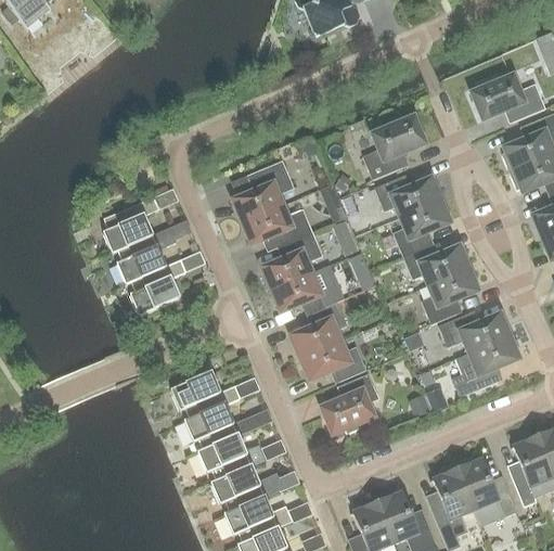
[(5,0),(10,5),(3,11),(13,23),(20,17),(27,27),(52,8),(48,2),(50,0),(5,0)]
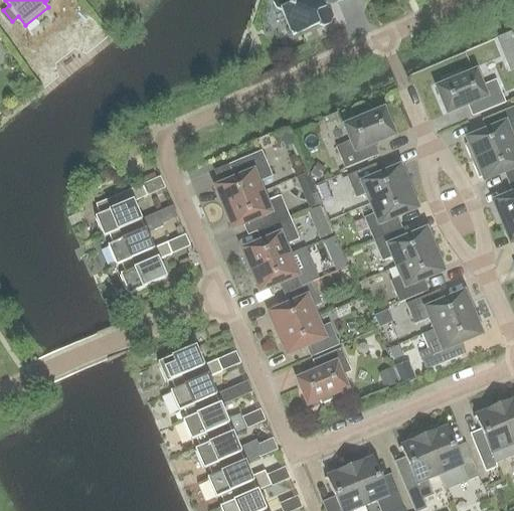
[(275,0),(278,5),(283,6),(294,32),(319,21),(324,23),(330,20),(334,13),(331,7),(326,5),(323,0),(275,0)]
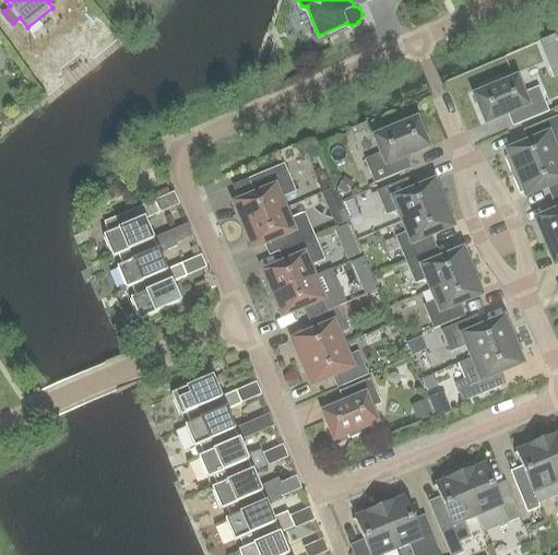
[(90,23),(104,39),(111,32),(97,16),(90,23)]
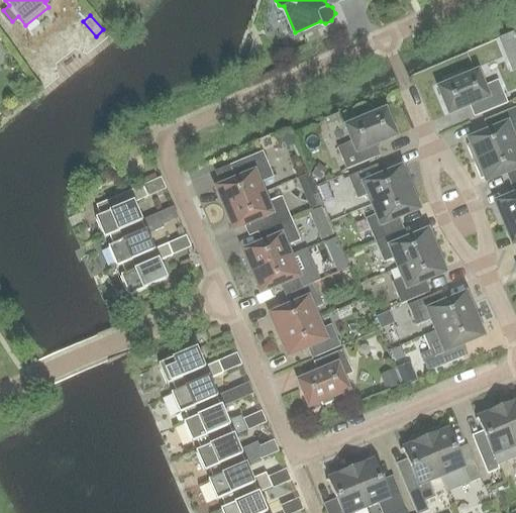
[(515,32),(514,30),(499,36),(507,54),(515,49),(515,32)]
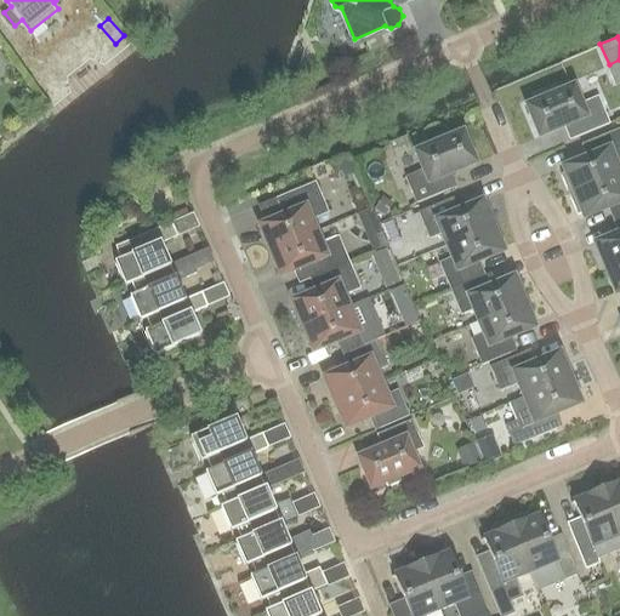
[(581,101),(574,84),(561,89),(558,85),(540,92),(542,97),(528,103),(541,133),(570,121),(575,135),(610,120),(599,93),(581,101)]
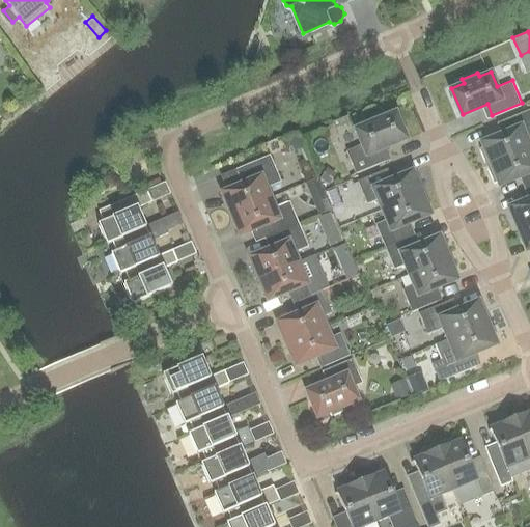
[(526,136),(529,134),(529,107),(502,119),(507,131),(482,141),(492,162),(529,145),(529,143),(526,136)]
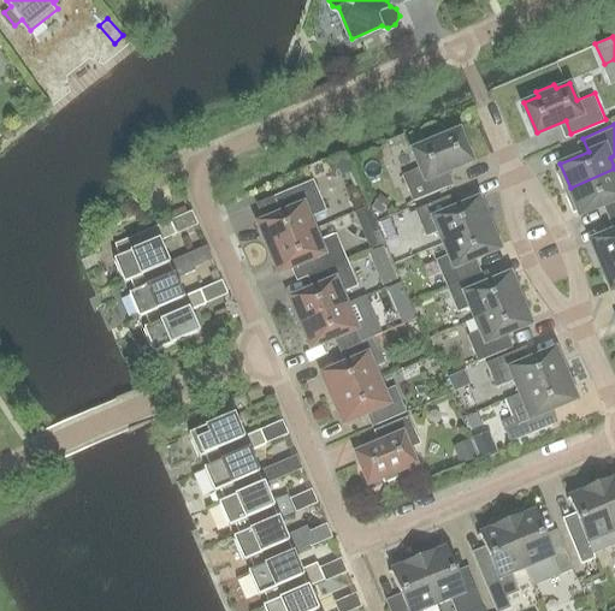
[(443,171),(472,159),(460,129),(445,135),(444,130),(426,137),(427,142),(414,148),(421,165),(403,172),(414,199),(449,184),(443,171)]
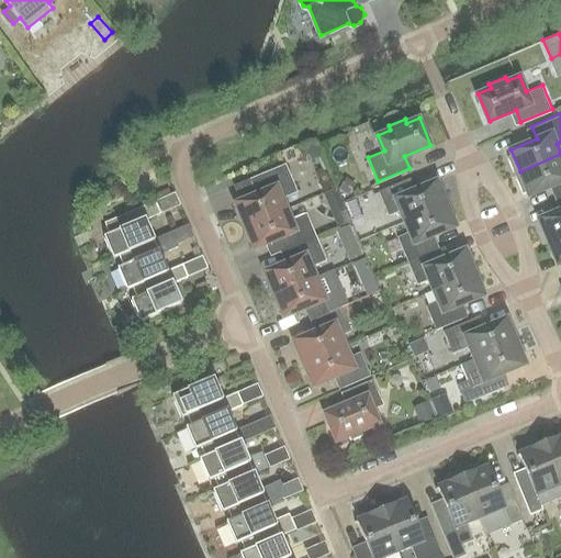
[(306,159),(323,152),(315,135),(299,143),(300,143),(306,159)]
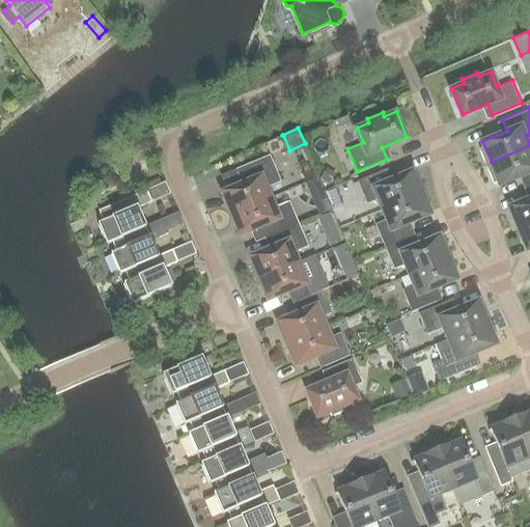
[(529,145),(492,162),(500,183),(525,173),(529,185),(529,145)]
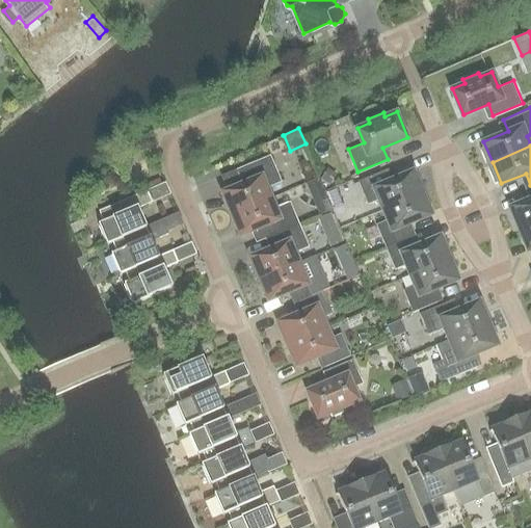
[(267,186),(283,180),(271,153),(242,165),(248,181),(223,191),(233,212),(271,195),(267,186)]
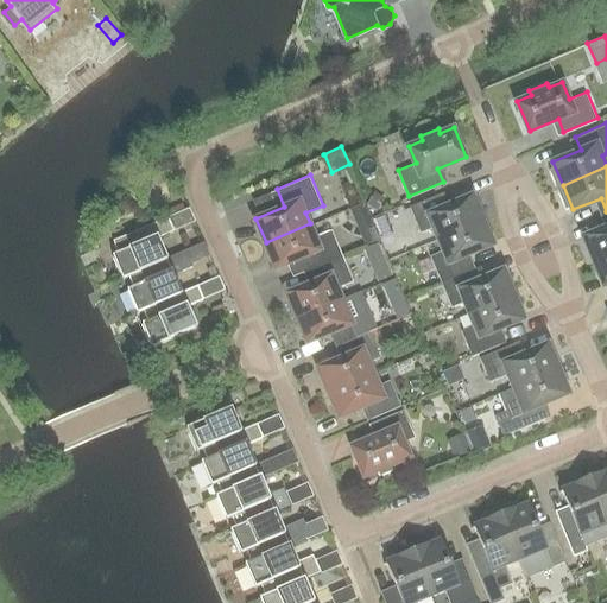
[(375,190),(368,203),(378,209),(386,196),(375,190)]
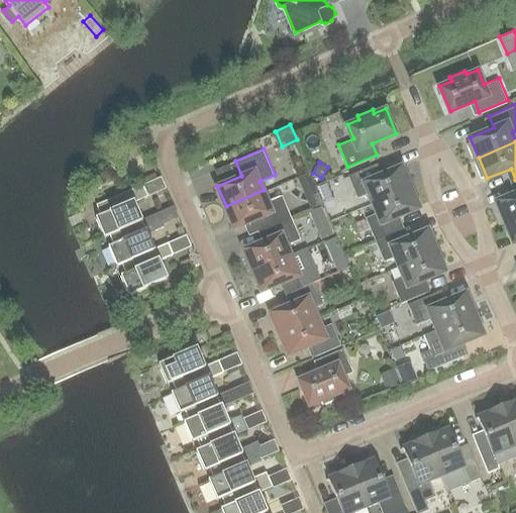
[(411,186),(402,165),(383,173),(378,163),(349,174),(358,196),(369,192),(373,202),(411,186)]
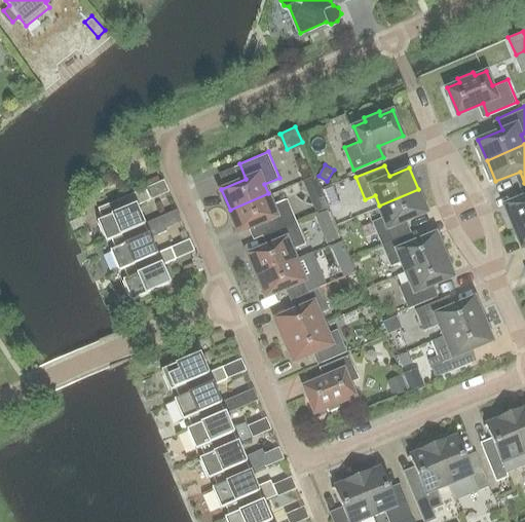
[(524,183),(524,194),(504,203),(514,225),(524,220),(524,183)]
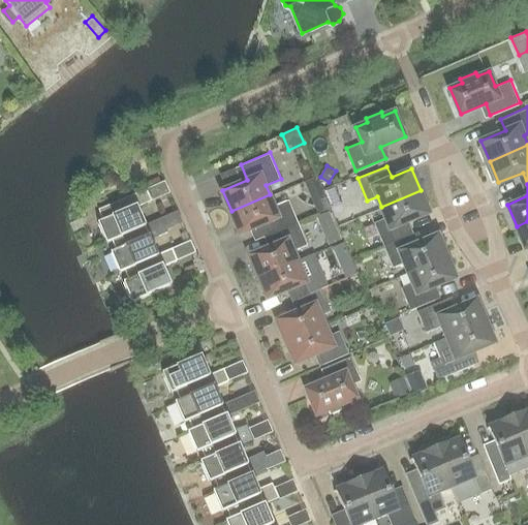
[(137,205),(152,198),(147,187),(99,208),(104,218),(98,220),(107,241),(113,239),(146,224),(137,205)]
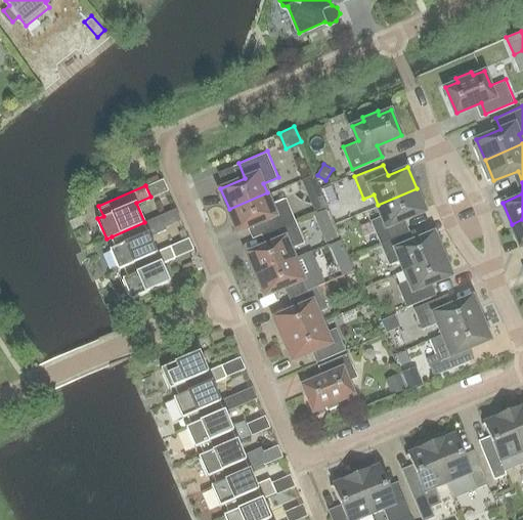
[(400,220),(425,209),(417,188),(378,205),(382,214),(372,219),(381,241),(405,230),(400,220)]
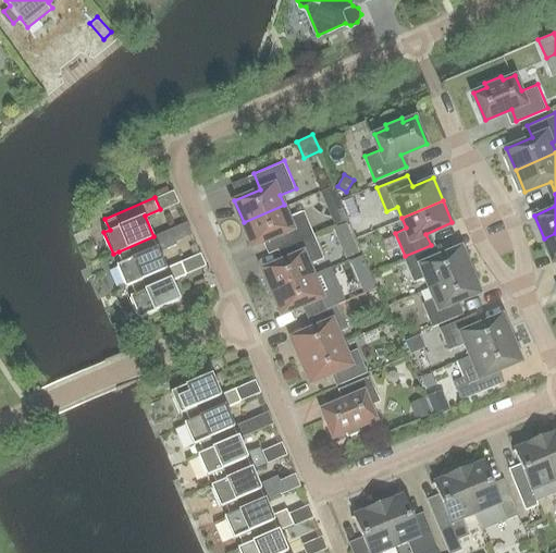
[(288,216),(284,205),(244,222),(252,245),(279,234),(284,245),(314,232),(305,209),(288,216)]
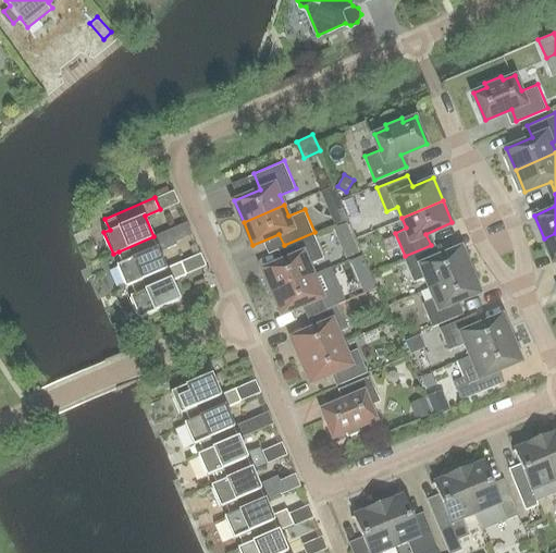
[(342,207),(334,210),(338,222),(347,219),(342,207)]
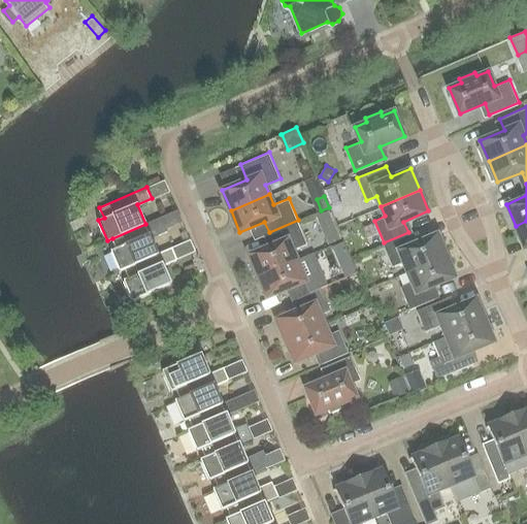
[(349,216),(342,203),(333,208),(339,220),(349,216)]
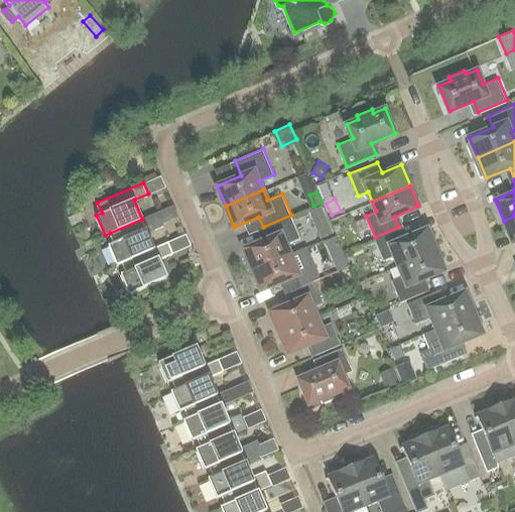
[(323,236),(334,231),(323,205),(311,210),(323,236)]
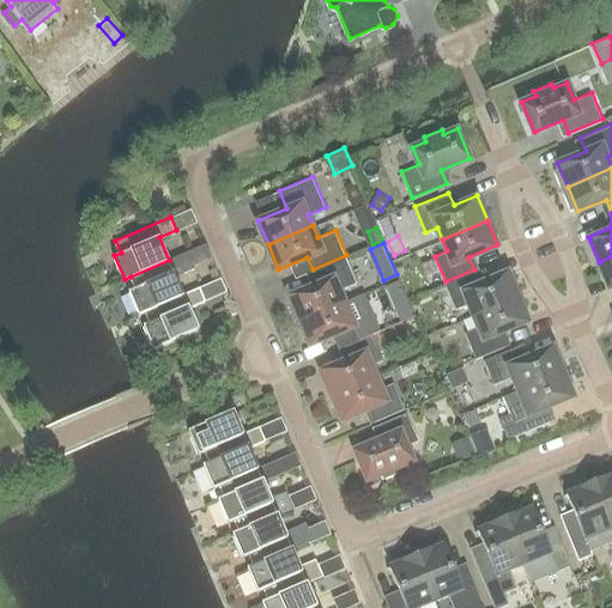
[(357,281),(346,255),(313,269),(317,283),(290,295),(300,320),(345,301),(340,289),(357,281)]
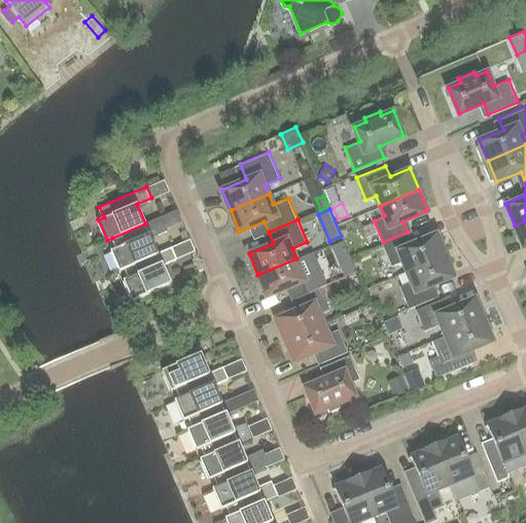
[(525,220),(515,225),(523,246),(525,245),(525,220)]
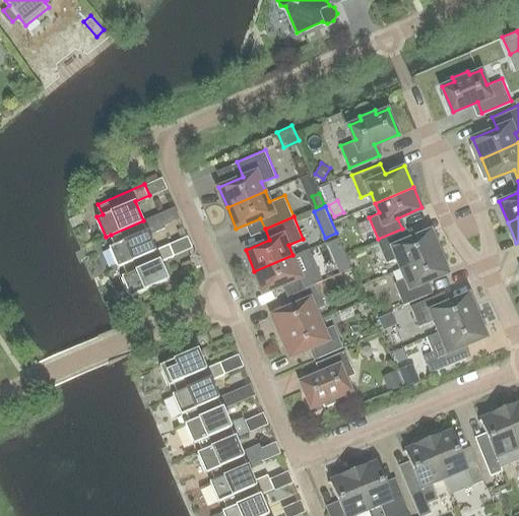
[(155,249),(143,220),(111,235),(116,247),(111,250),(118,266),(123,264),(156,250),(155,249)]
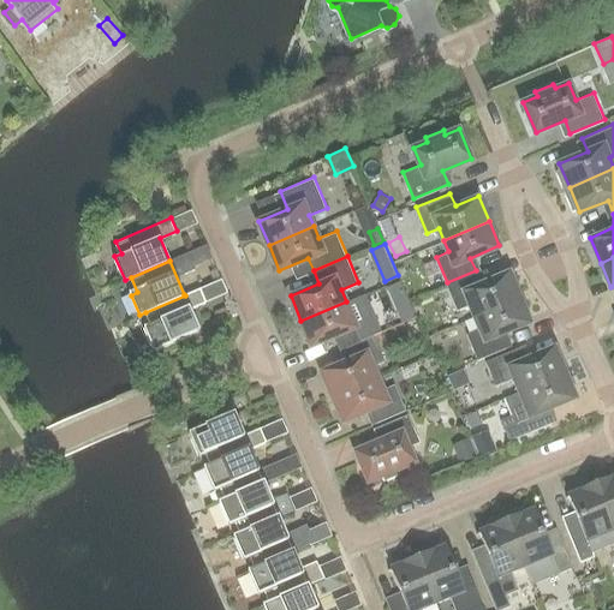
[(520,297),(510,271),(481,283),(476,270),(447,282),(458,309),(470,304),(475,315),(520,297)]
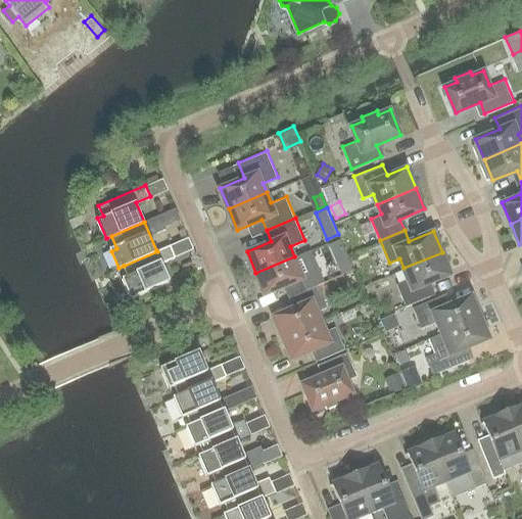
[(161,262),(176,255),(171,244),(156,250),(157,251),(124,266),(128,274),(123,277),(132,297),(170,280),(161,262)]
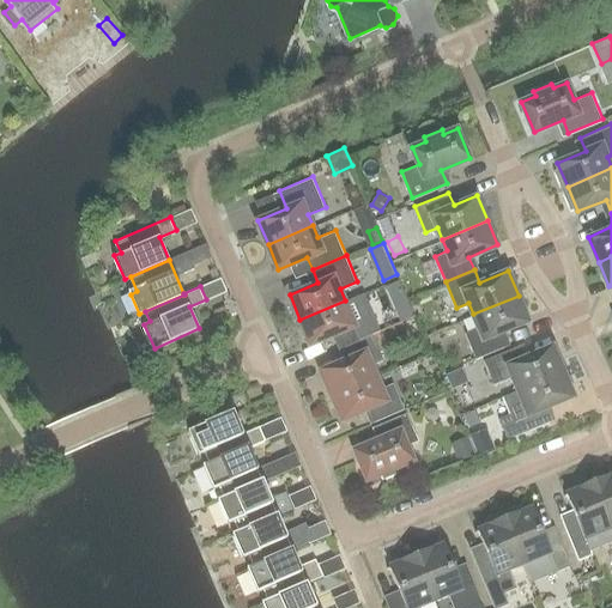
[(501,332),(528,320),(519,296),(473,314),(478,326),(466,330),(477,357),(506,345),(501,332)]
